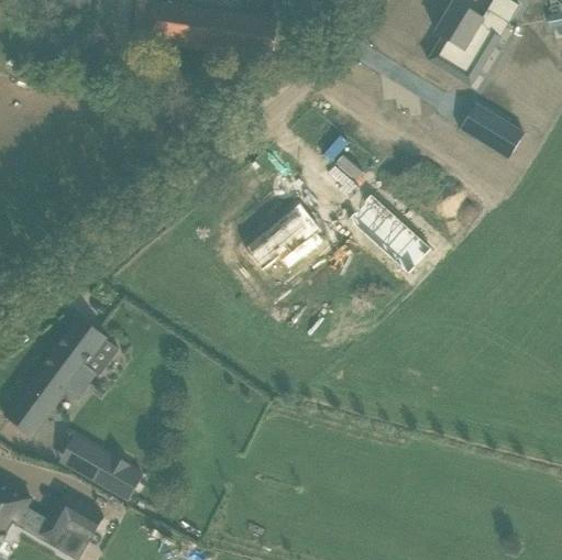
[(256,14),(150,0),(136,0),(132,39),(251,55),(273,58),(278,18),(256,14)]
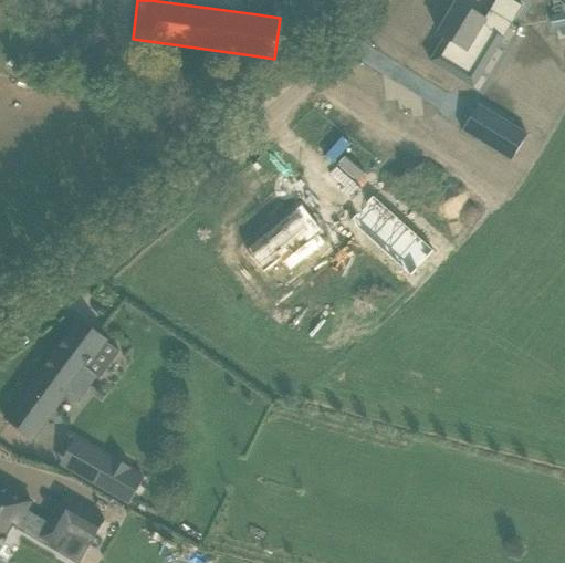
[(481,25),(501,39),(523,3),(516,0),(494,0),(485,17),(458,0),(439,31),(468,48),(481,25)]
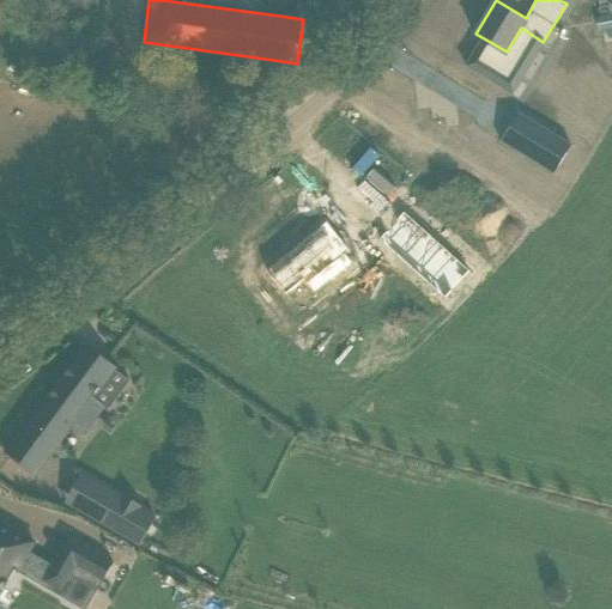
[(527,84),(533,104),(544,102),(539,80),(527,84)]
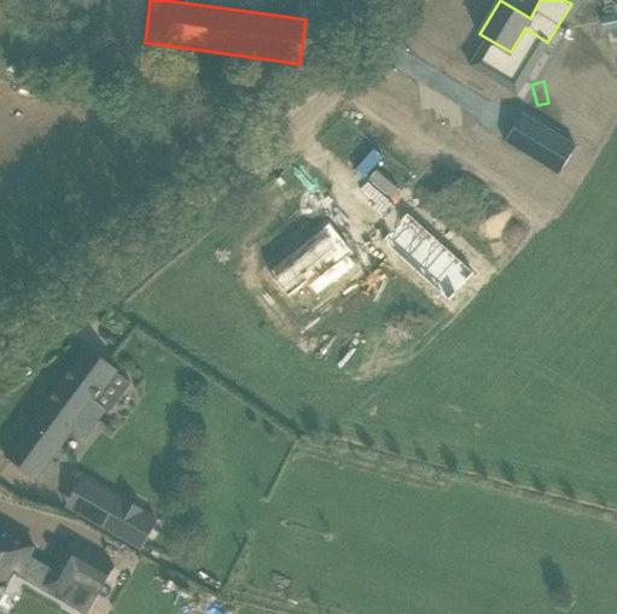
[(505,140),(559,173),(577,142),(523,110),(505,140)]
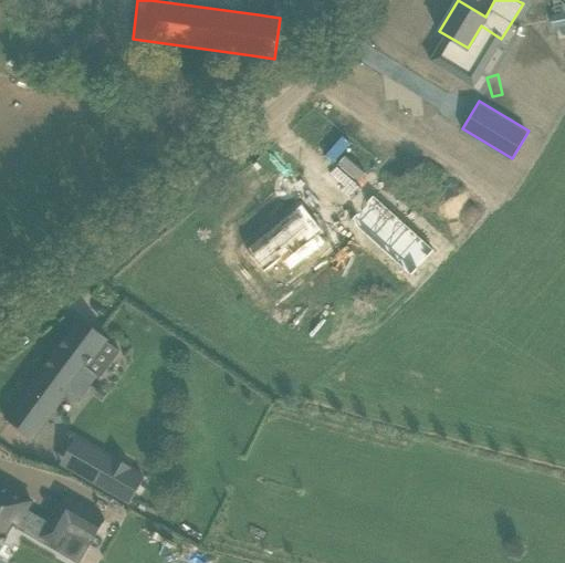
[(258,238),(243,249),(257,266),(262,273),(263,272),(276,261),(280,266),(286,272),(324,241),(318,235),(323,231),(320,227),(301,204),(296,207),(258,238)]
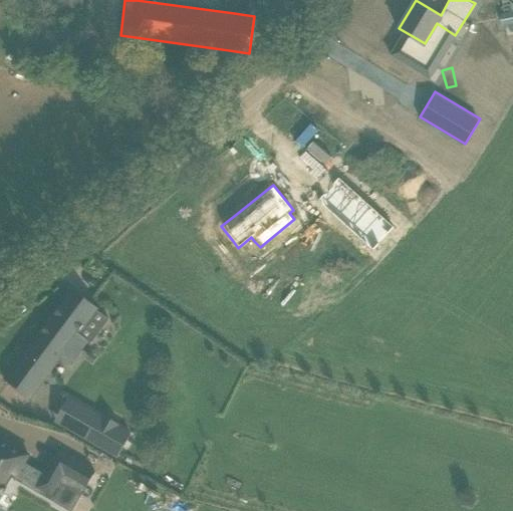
[(333,186),(311,209),(364,262),(388,239),(333,186)]
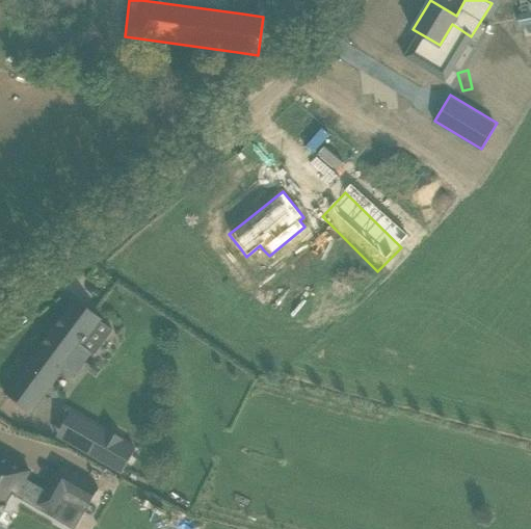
[(74,298),(5,391),(32,411),(64,367),(74,374),(93,350),(82,343),(101,318),(74,298)]
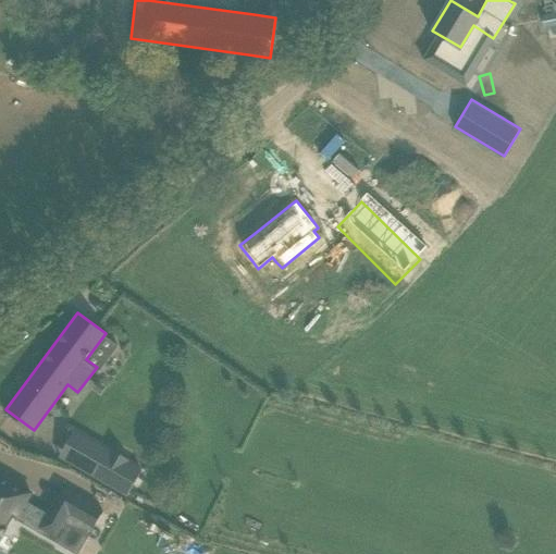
[(97,442),(82,468),(126,493),(141,468),(97,442)]
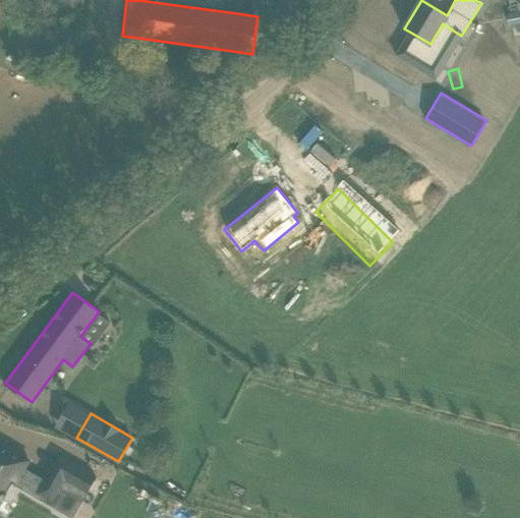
[(44,495),(42,494),(46,486),(48,487),(51,483),(81,502),(97,476),(58,454),(45,478),(17,462),(22,455),(0,441),(0,502),(13,478),(44,496),(44,495)]
